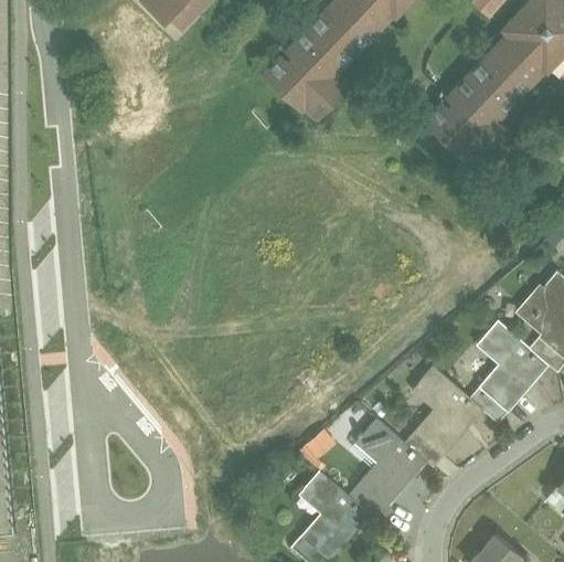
[(140,0),(165,22),(169,18),(181,29),(208,0),(140,0)]
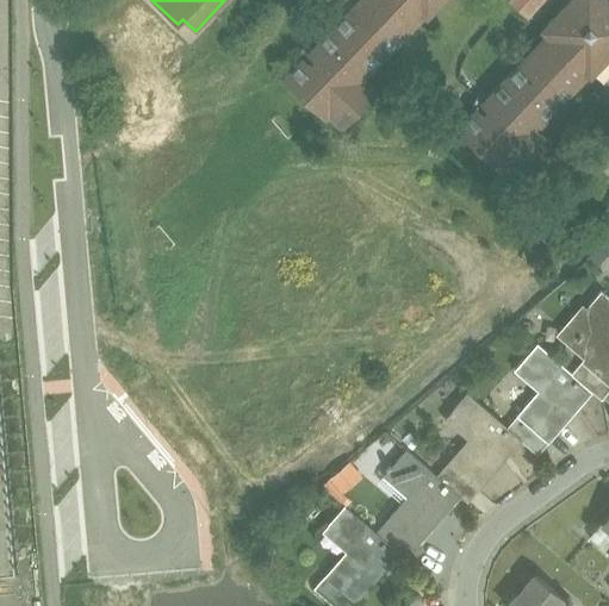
[(361,0),(360,1),(359,0),(309,54),(315,60),(311,64),(304,58),(284,79),(325,119),(329,114),(342,127),(377,92),(359,75),(364,70),(367,74),(401,39),(399,38),(414,24),(415,24),(424,14),(427,17),(442,0),(361,0)]
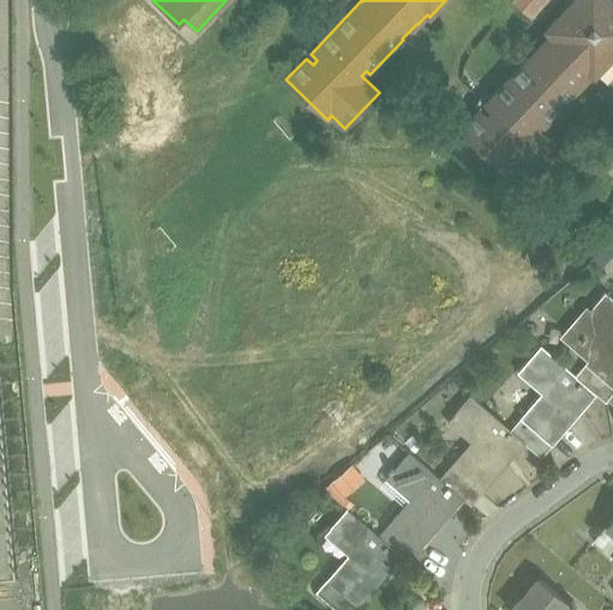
[(612,2),(610,0),(575,0),(546,31),(553,37),(538,53),(536,52),(485,104),(492,112),(487,116),(480,109),(460,131),(502,170),(505,165),(520,179),(553,144),(535,126),(540,121),(545,126),(578,90),(577,89),(592,73),(594,77),(612,56),(612,2)]
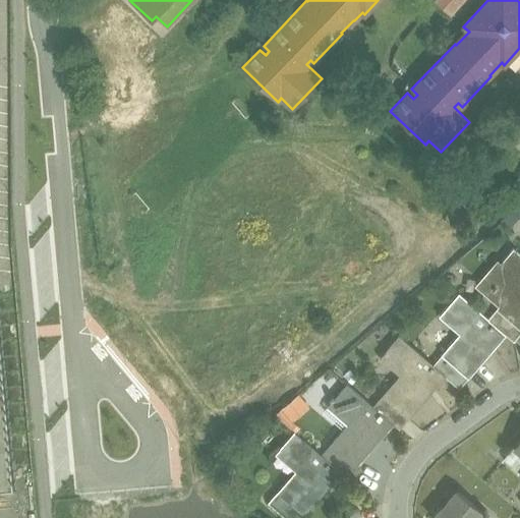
[(431,0),(452,17),(467,0),(431,0)]
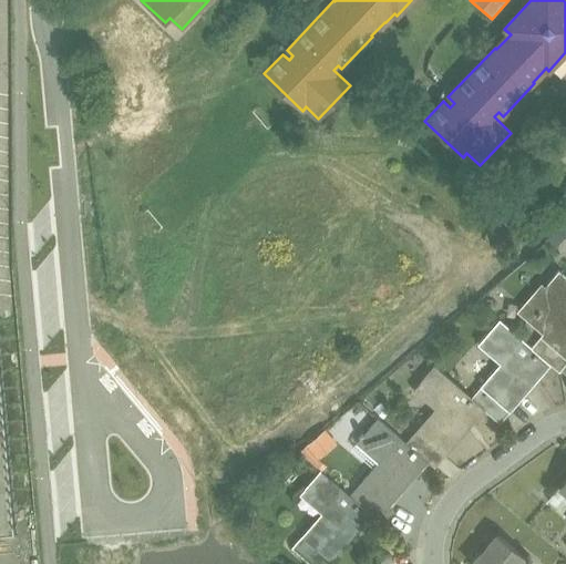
[(565,276),(558,270),(531,303),(539,310),(533,318),(536,319),(537,318),(548,328),(541,337),(565,358),(565,276)]
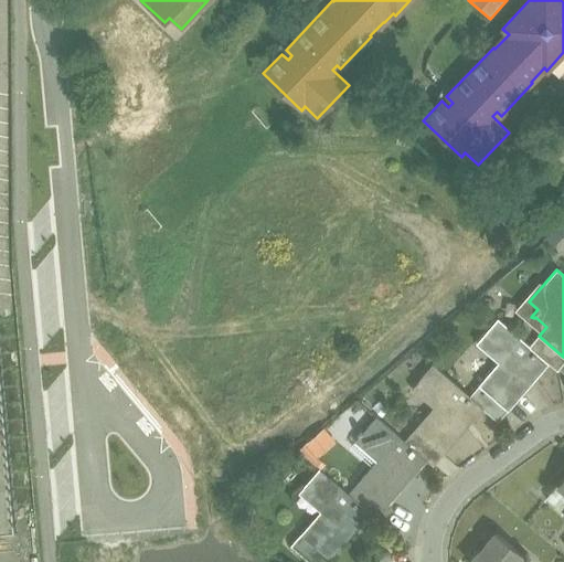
[(529,347),(498,319),(482,337),(504,356),(479,385),(508,410),(549,363),(529,347)]
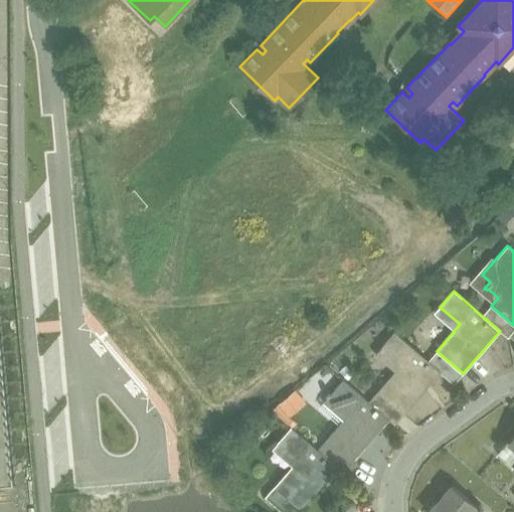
[(513,330),(513,325),(491,306),(482,316),(500,331),(508,338),(513,330)]
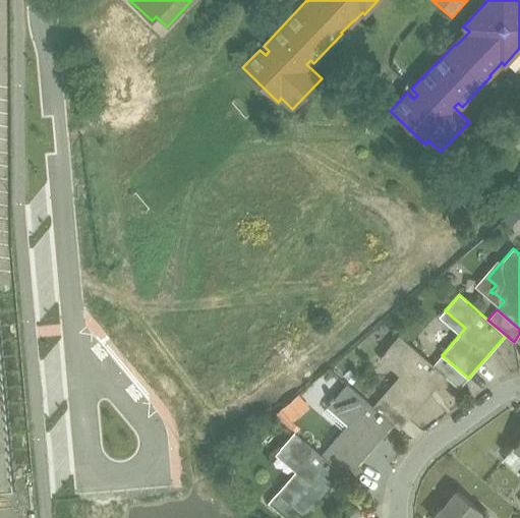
[(405,370),(382,397),(408,419),(446,377),(434,365),(399,337),(385,352),(405,370)]
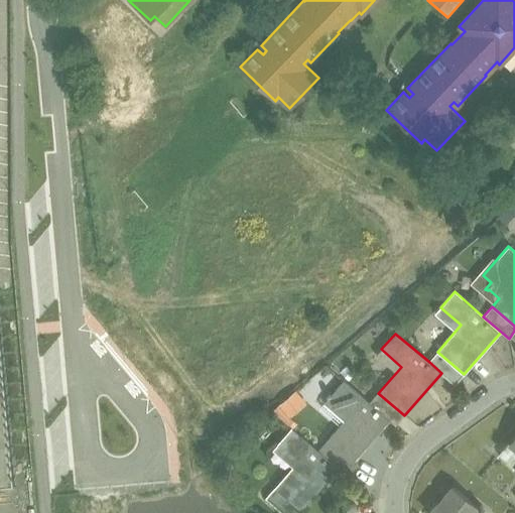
[(0,484),(13,483),(0,344),(0,484)]
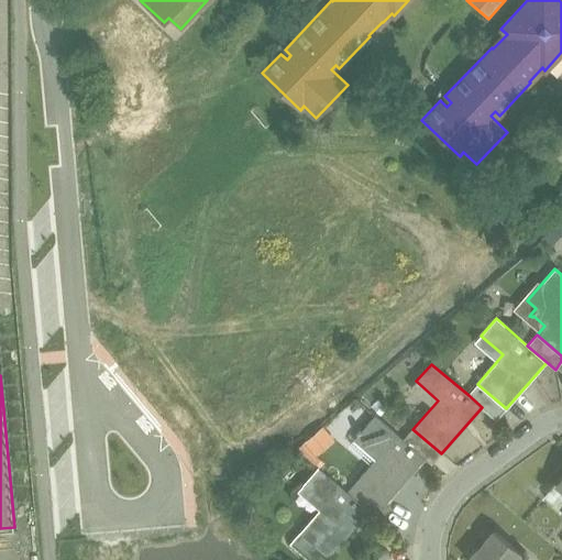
[(506,408),(477,384),(469,395),(482,407),(496,419),(506,408)]
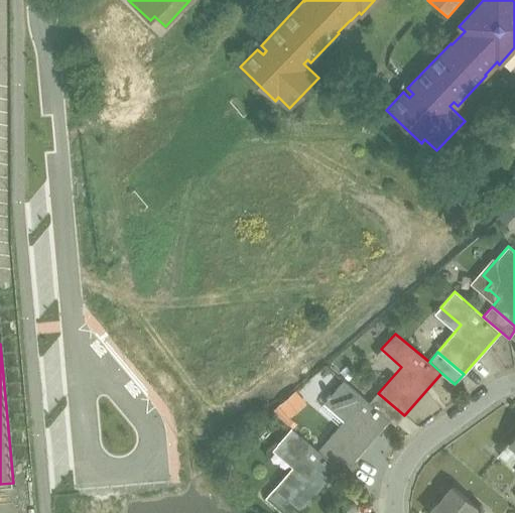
[(370,403),(344,381),(330,396),(350,414),(327,440),(353,463),(389,420),(370,403)]
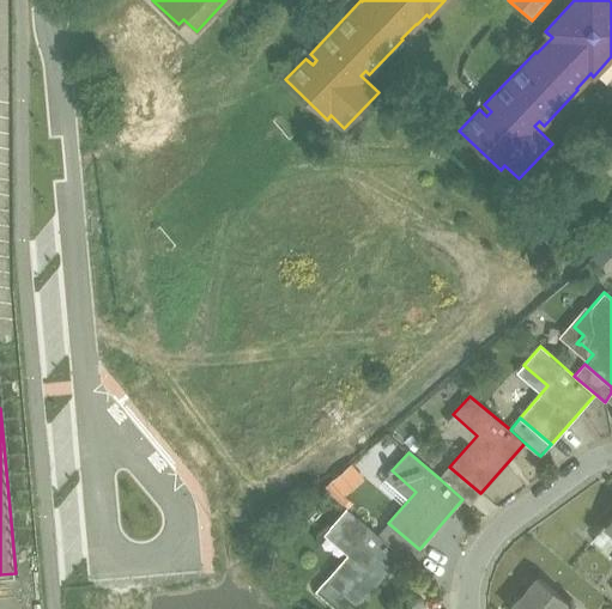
[(323,482),(335,499),(363,481),(352,464),(323,482)]
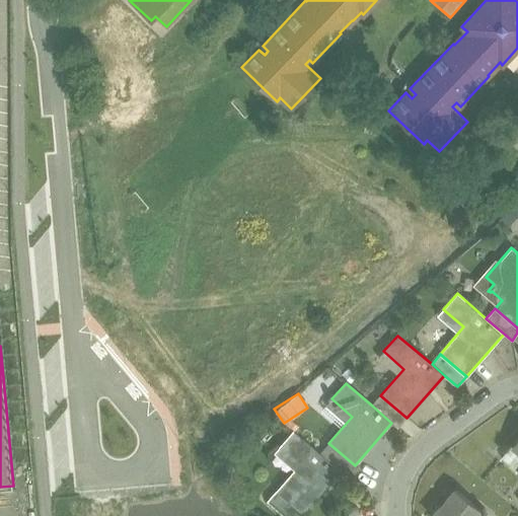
[(407,418),(380,395),(372,406),(391,423),(397,428),(407,418)]
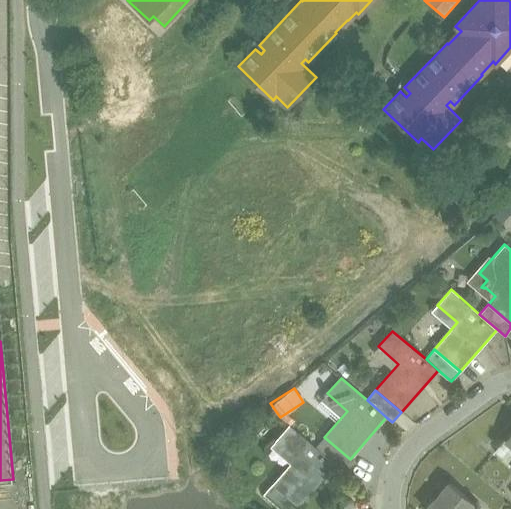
[(315,447),(289,425),(275,441),(295,459),(273,485),(298,507),(335,464),(315,447)]
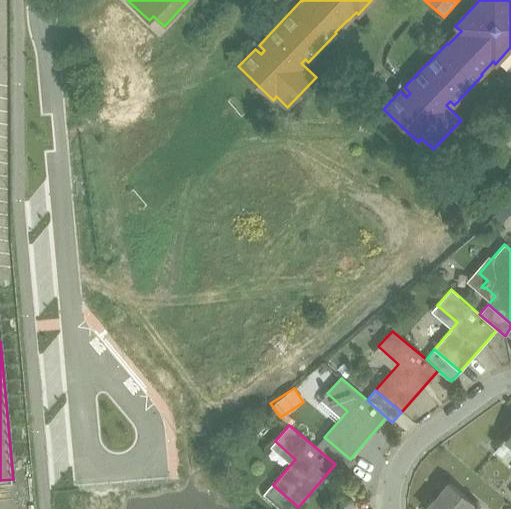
[(350,459),(324,437),(315,447),(335,464),(341,469),(350,459)]
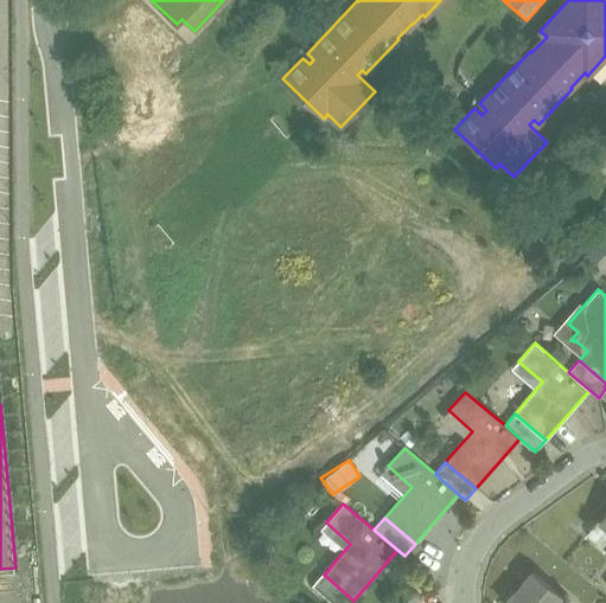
[(533,571),(506,602),(571,602),(568,601),(569,598),(565,595),(562,596),(533,571)]
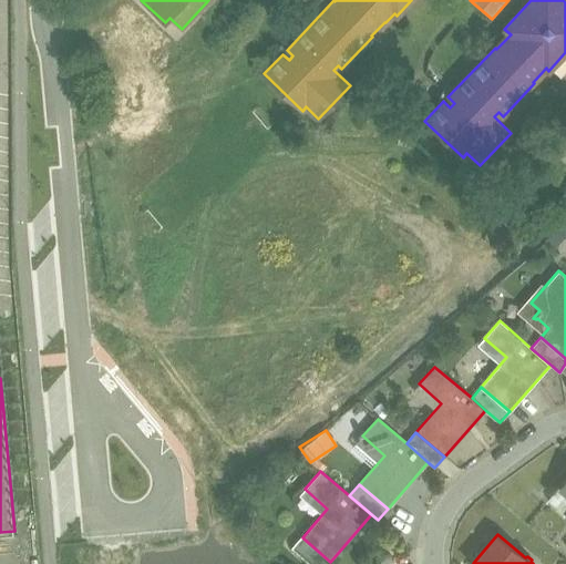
[(329,563),(330,562),(302,537),(292,549),(310,563),(329,563)]
